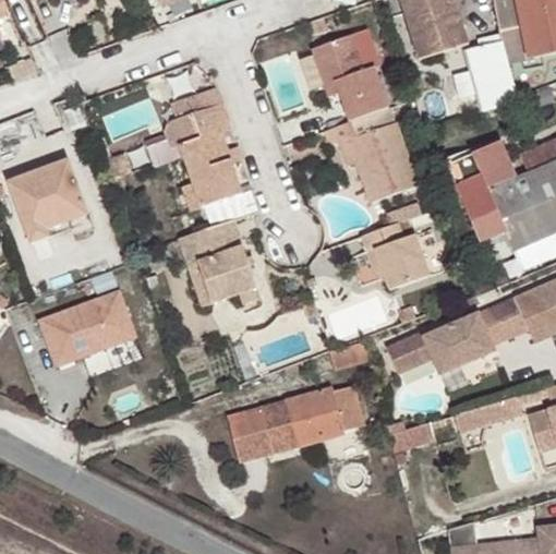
[(401,0),(418,50),(440,43),(444,50),(469,43),(462,21),(457,23),(450,0),(401,0)]
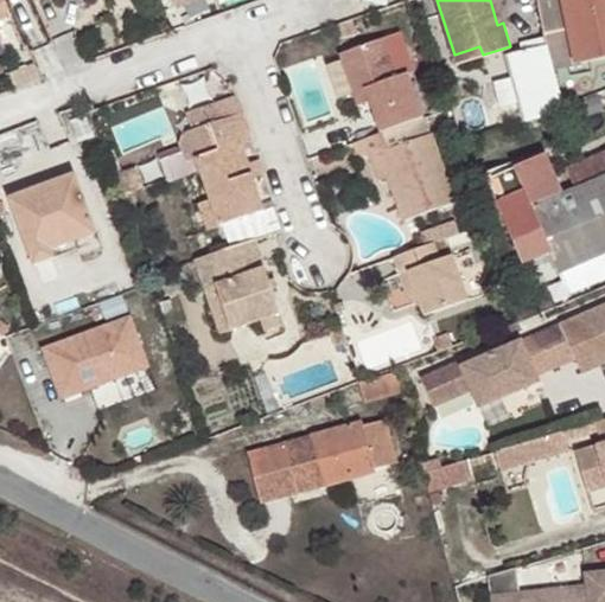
[(503,23),(496,0),(490,0),(497,25),(503,23)]
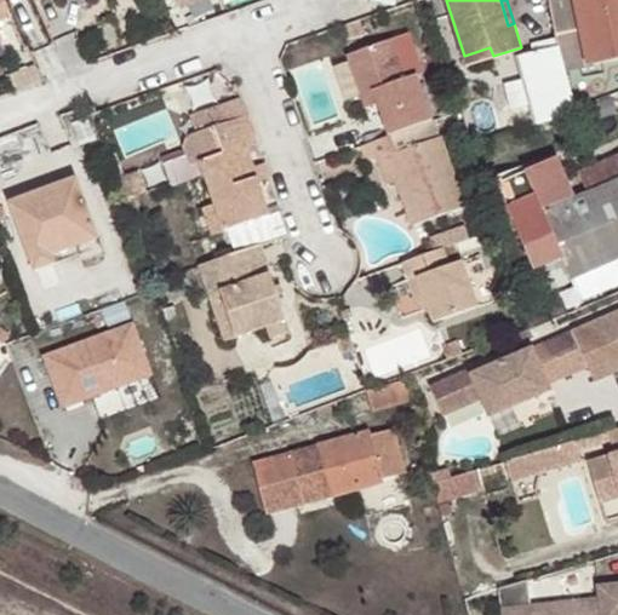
[(548,0),(558,47),(561,68),(585,63),(610,58),(617,56),(617,0),(548,0)]
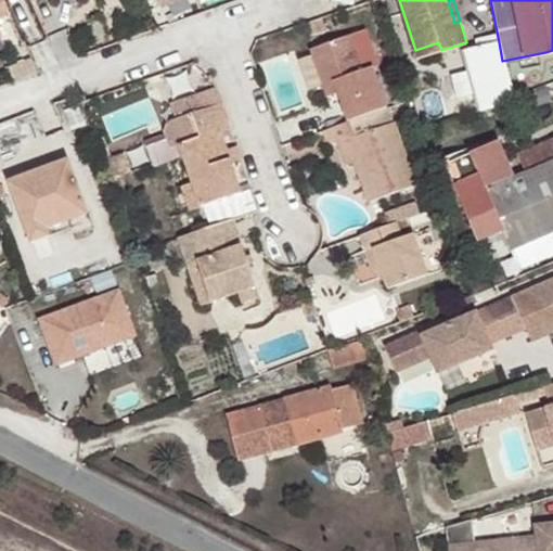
[(339,89),(349,118),(388,104),(375,65),(383,63),(371,26),(312,47),(329,93),(339,89)]
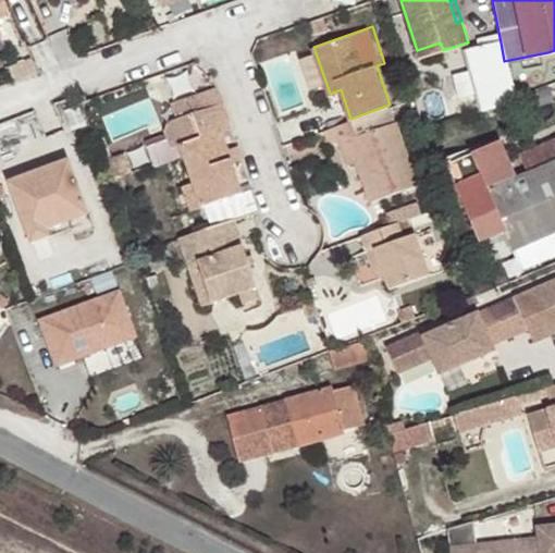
[(440,42),(417,50),(419,58),(443,50),(440,42)]
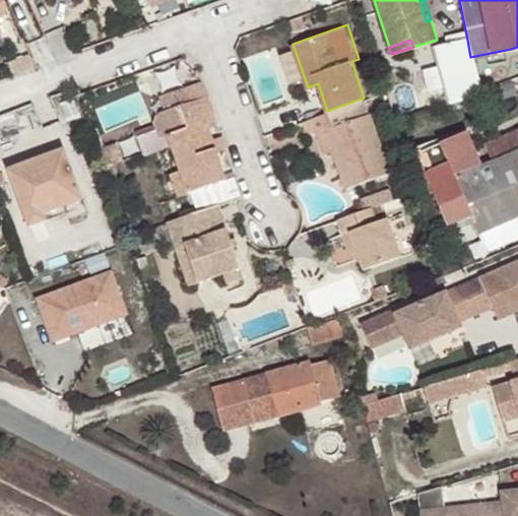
[(467,40),(433,47),(444,104),(477,91),(470,57),(467,40)]
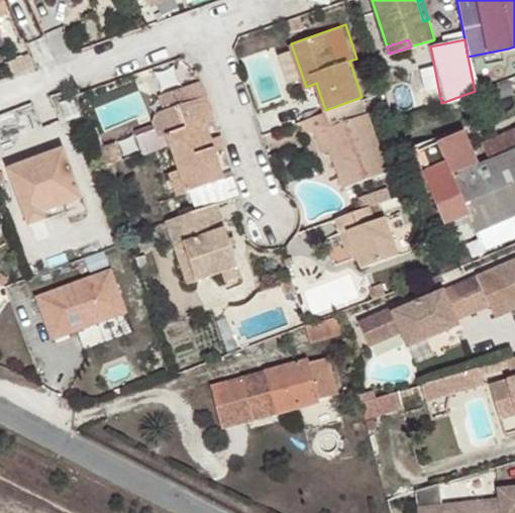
[(179,106),(207,97),(204,89),(161,104),(170,130),(186,126),(179,106)]
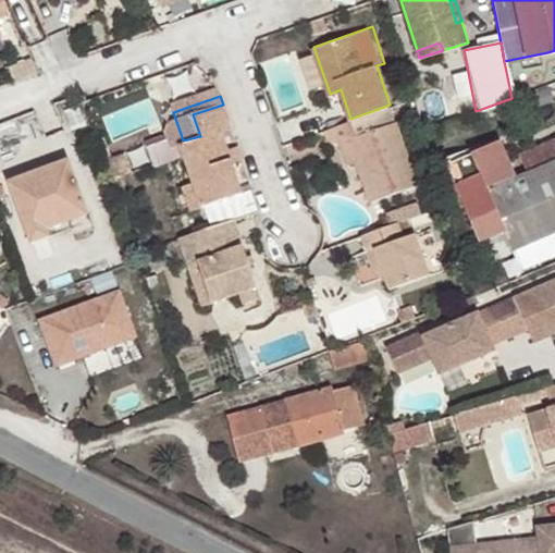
[(231,126),(223,105),(193,114),(200,136),(183,140),(180,143),(194,182),(201,205),(243,189),(232,159),(227,147),(222,130),(231,126)]
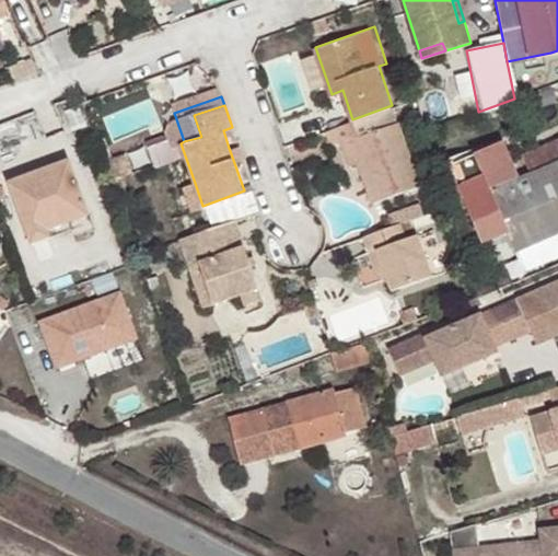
[(353,136),(362,160),(375,198),(420,182),(392,105),(352,119),(326,129),(332,143),(341,140),(353,136)]
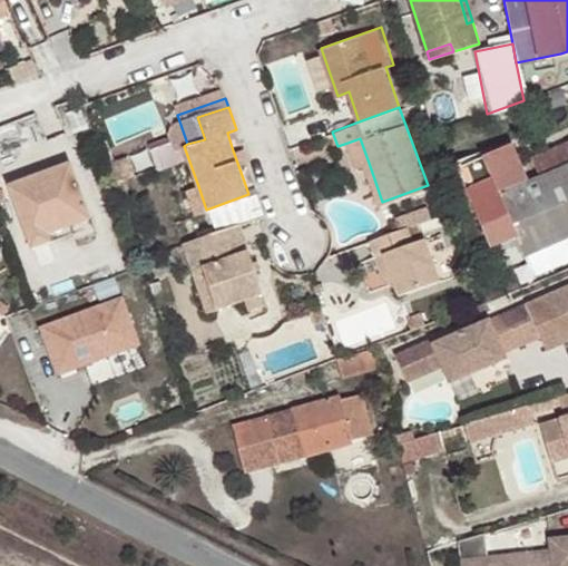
[(356,167),(369,163),(360,138),(348,143),(356,167)]
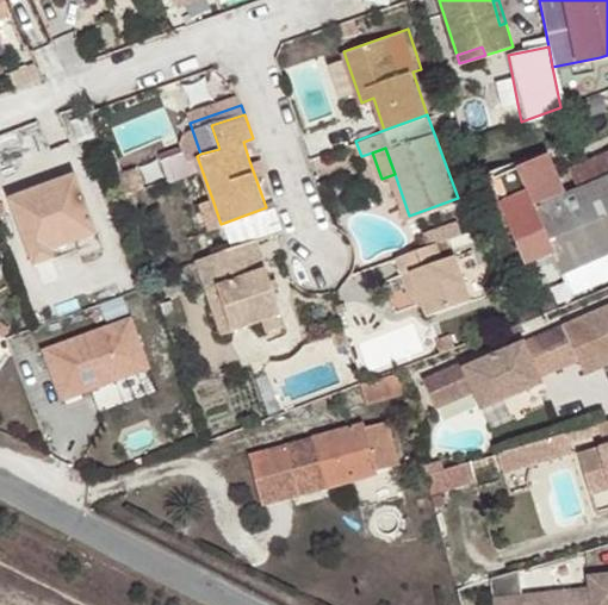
[(563,192),(556,176),(528,188),(517,167),(489,180),(534,282),(562,270),(571,292),(607,275),(607,149),(569,167),(576,186),(563,192)]
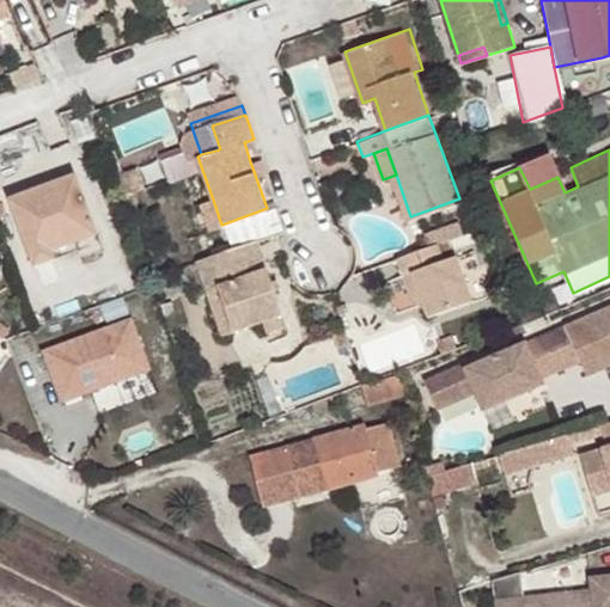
[(530,189),(557,177),(547,154),(519,167),(530,189)]
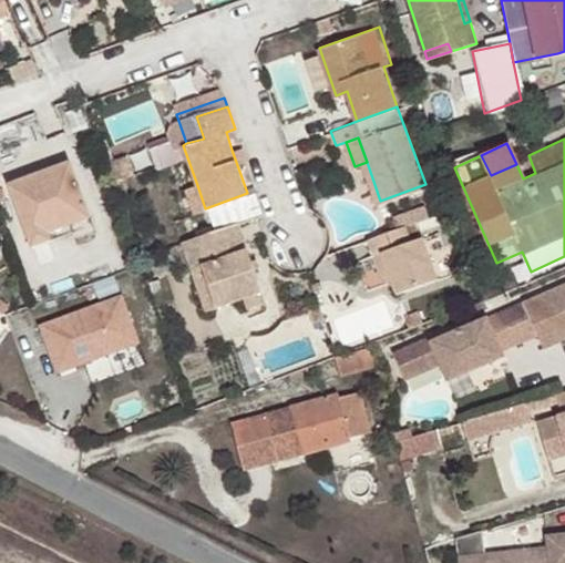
[(240,147),(232,150),(236,162),(245,160),(240,147)]
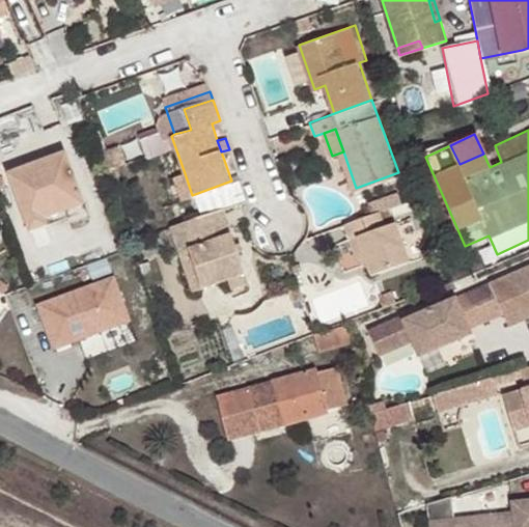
[(63,198),(66,209),(83,202),(64,151),(8,171),(29,230),(48,223),(45,216),(42,206),(63,198)]
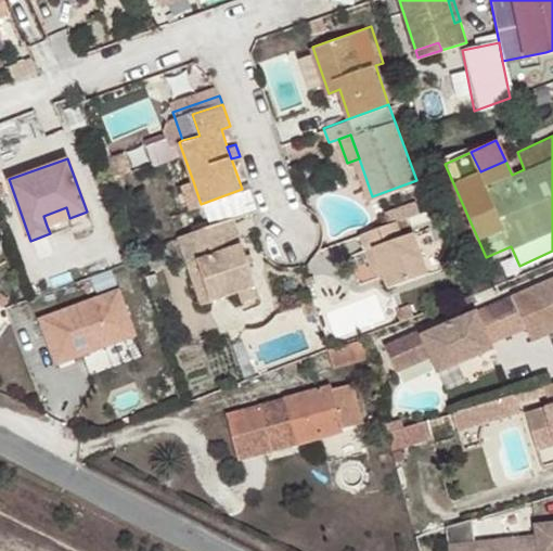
[(189,209),(201,204),(193,181),(180,187),(189,209)]
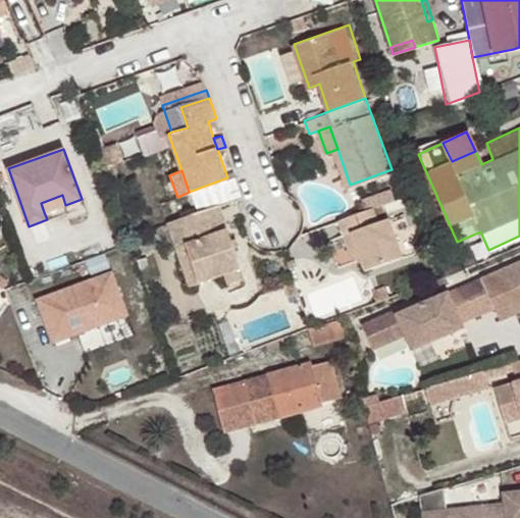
[(44,212),(65,205),(62,195),(41,203),(44,212)]
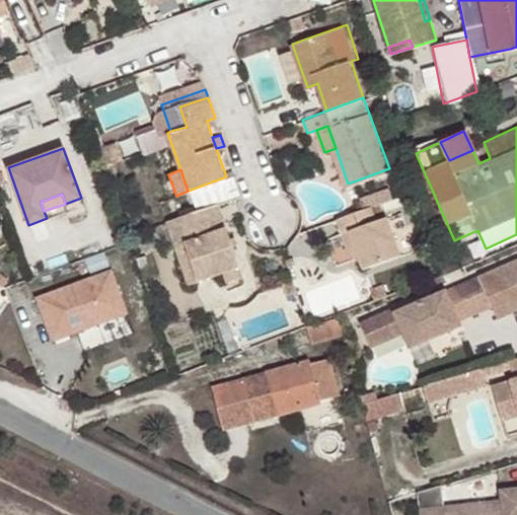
[(165,221),(173,245),(183,241),(198,281),(221,272),(239,267),(218,203),(165,221)]
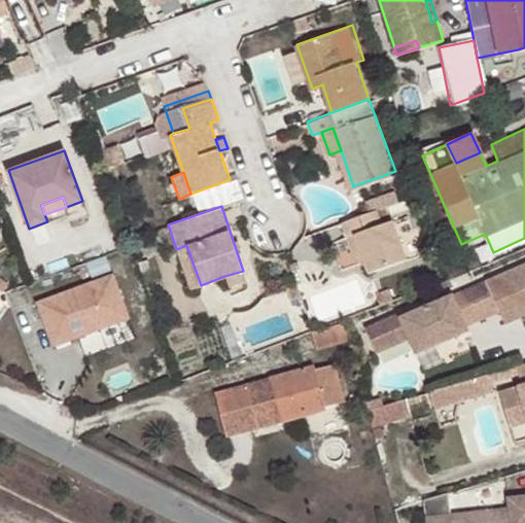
[(342,220),(353,253),(361,250),(363,259),(368,272),(407,257),(394,220),(383,224),(378,208),(342,220)]
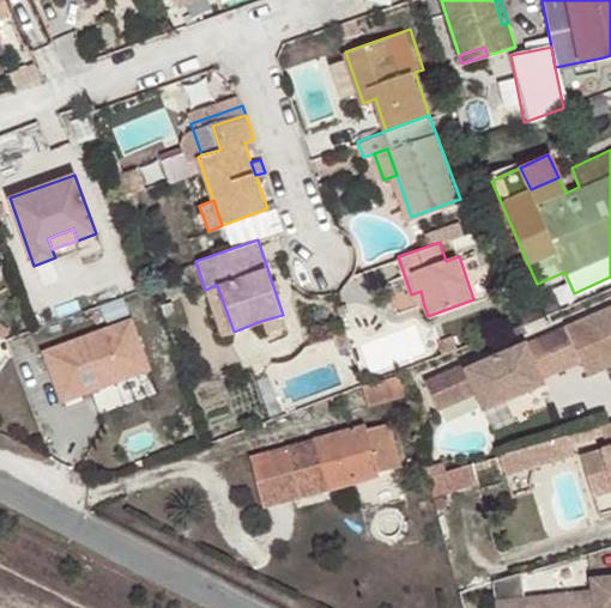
[(522,320),(556,306),(548,284),(516,298),(522,320)]
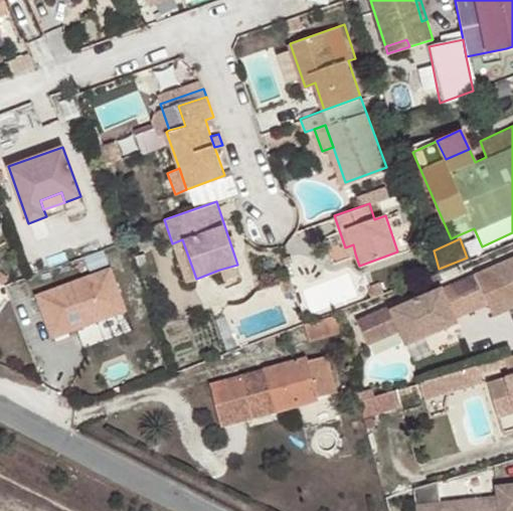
[(182,239),(172,243),(185,282),(196,279),(182,239)]
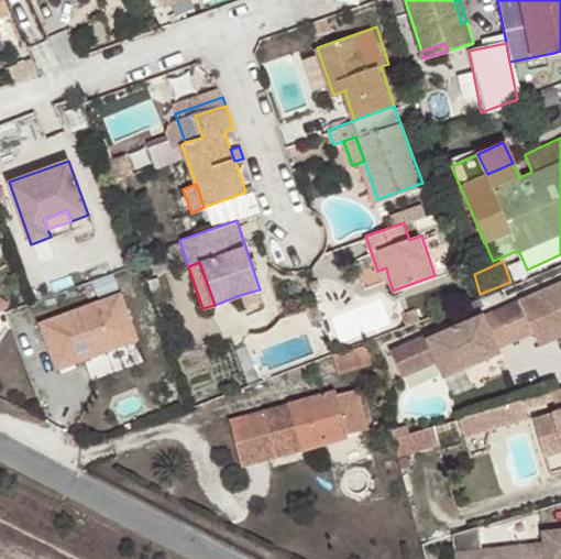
[(386,267),(377,271),(381,281),(388,277),(386,267)]
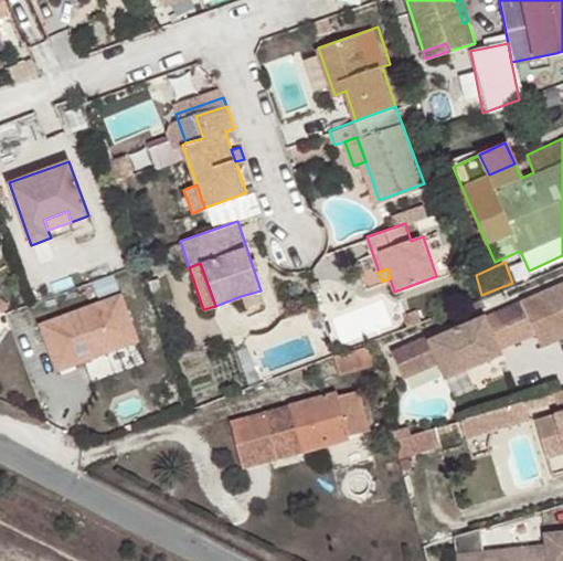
[(562,327),(562,279),(521,298),(541,345),(558,337),(554,331),(562,327)]
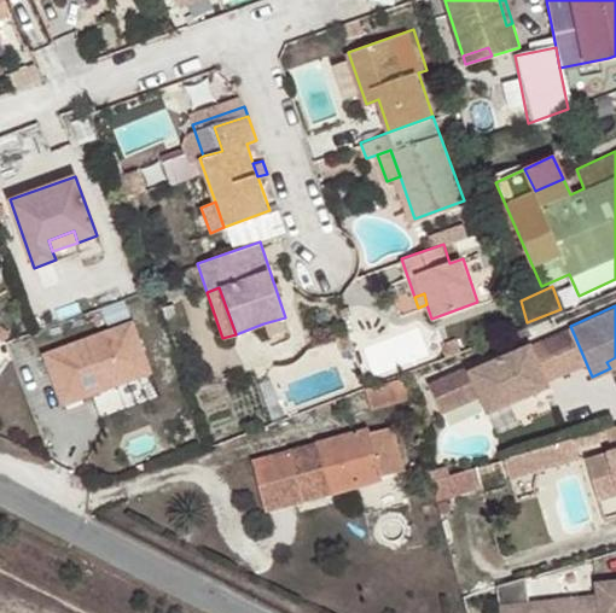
[(289,328),(285,317),(263,323),(268,337),(289,328)]
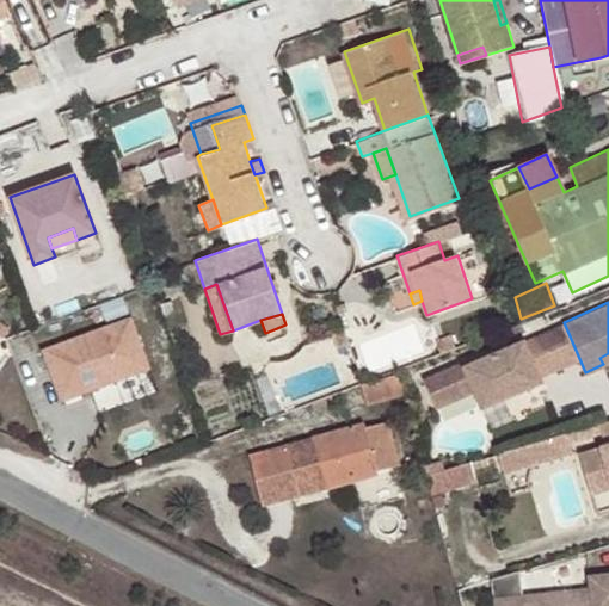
[(129,316),(40,347),(59,399),(147,366),(129,316)]
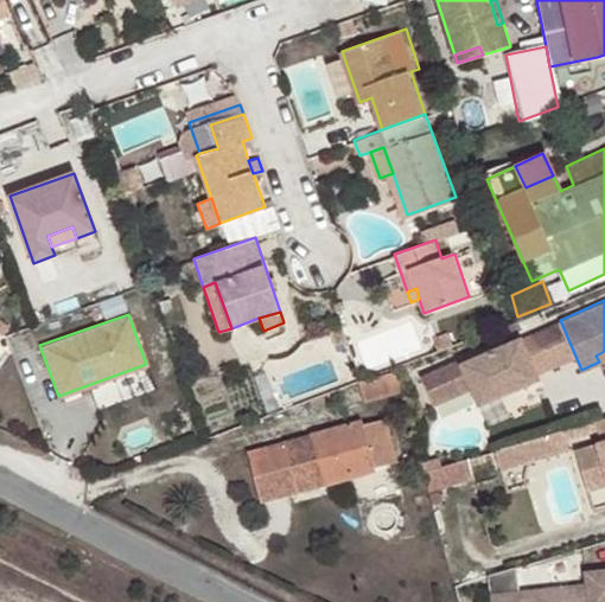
[(510,383),(513,389),(539,378),(535,371),(553,364),(539,330),(460,363),(478,404),(501,394),(497,388),(510,383)]
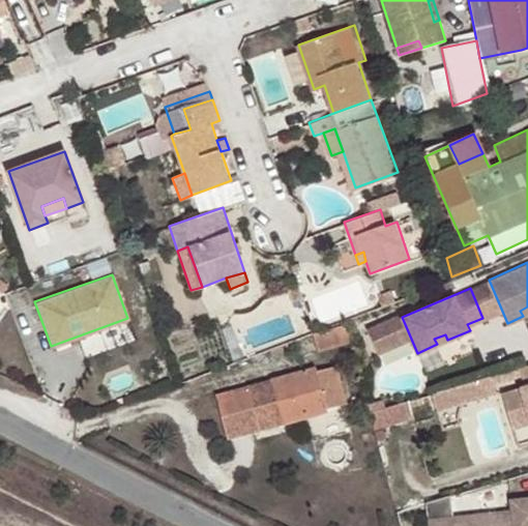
[(437,344),(447,340),(445,334),(434,339),(437,344)]
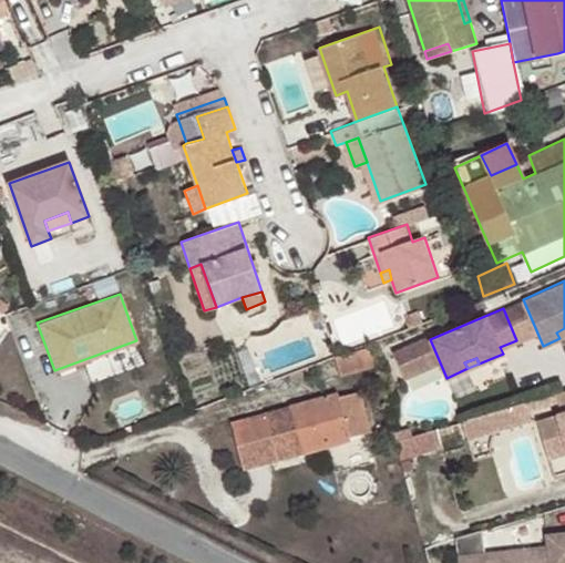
[(564,387),(556,390),(563,410),(537,419),(547,454),(564,449),(564,387)]
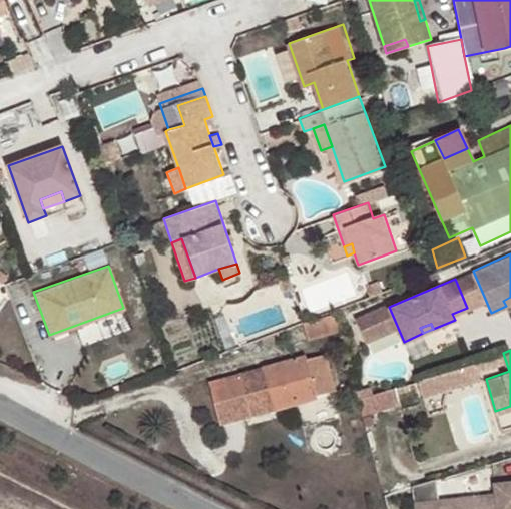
[(306,355),(207,381),(218,422),(317,396),(316,394),(334,389),(325,353),(307,357),(306,355)]
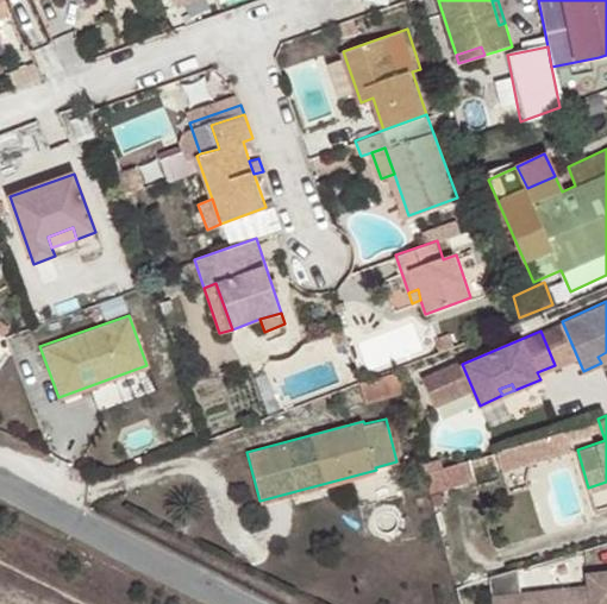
[(429,465),(433,486),(475,477),(470,455),(429,465)]
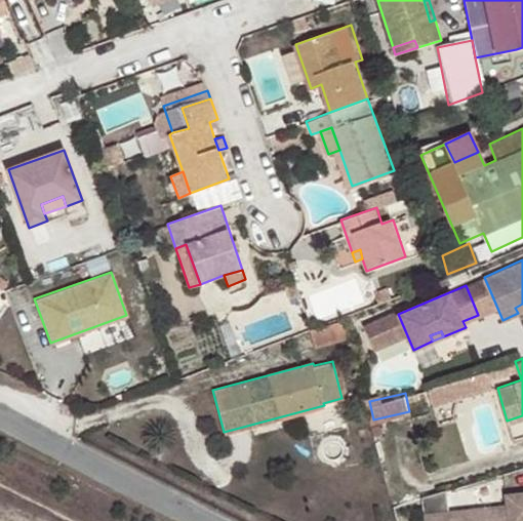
[(522,520),(522,489),(500,492),(501,503),(504,520),(522,520)]
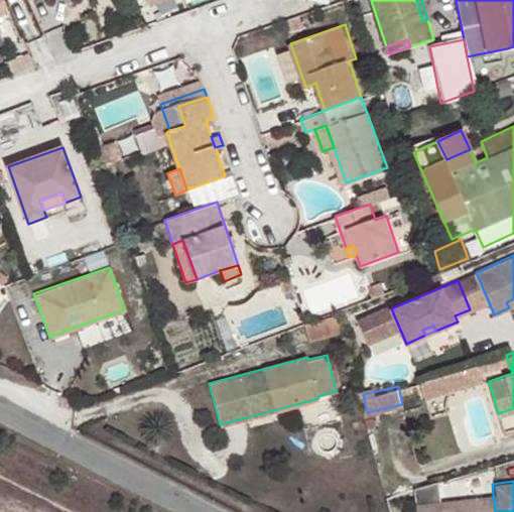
[(495,511),(493,494),(412,503),(412,511),(495,511)]
